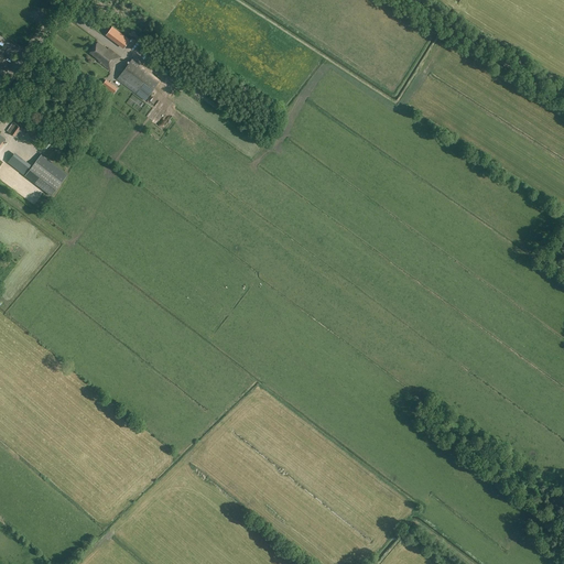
[(72,22),(69,26),(79,32),(83,28),(72,22)]
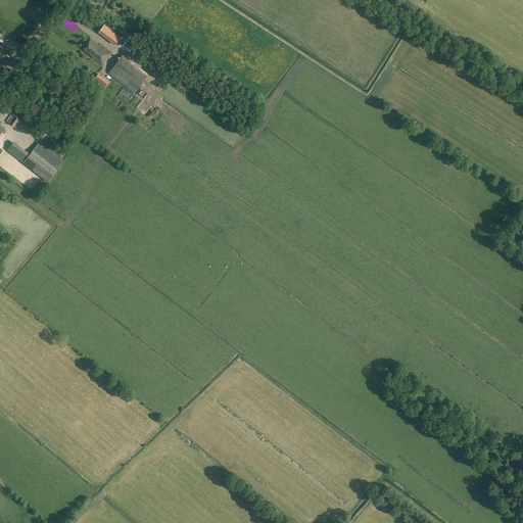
[(108,39),(110,36),(94,26),(92,30),(108,39)]
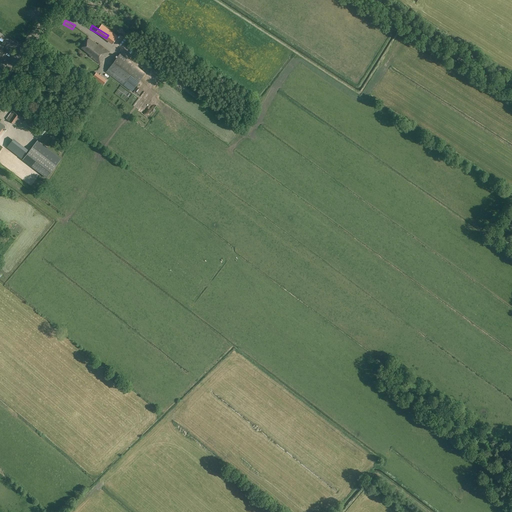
[(115,38),(109,35),(106,40),(112,43),(115,38)]
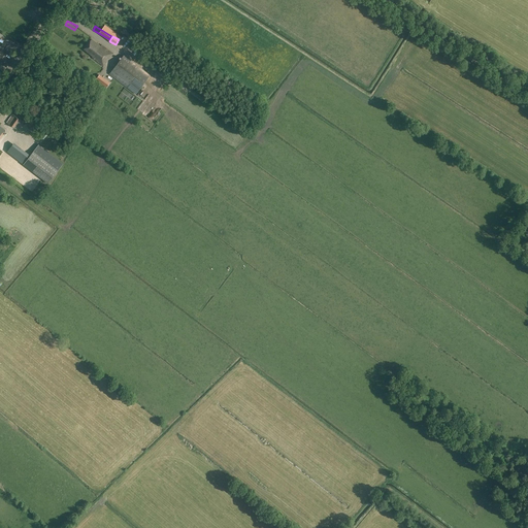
[(101,46),(92,39),(84,50),(93,56),(92,58),(103,66),(112,54),(101,45),(101,46)]
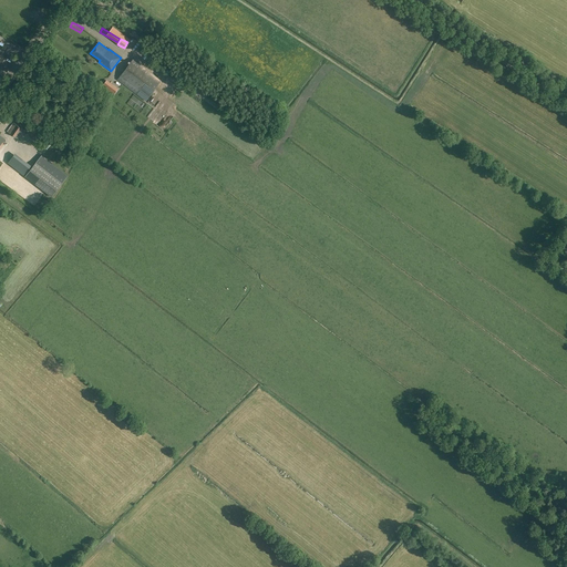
[(162,81),(151,72),(133,59),(117,80),(146,101),(162,81)]
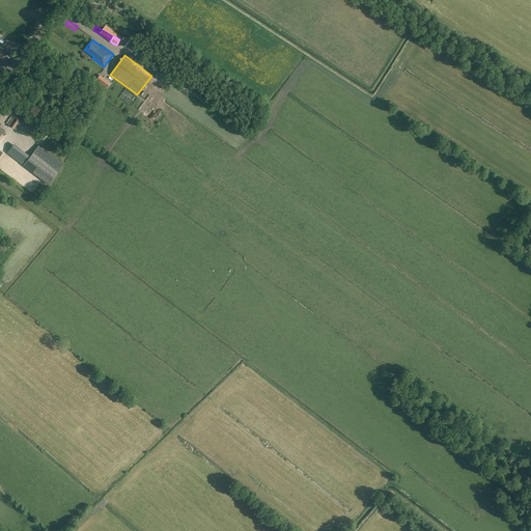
[(25,122),(12,114),(6,122),(19,131),(25,122)]
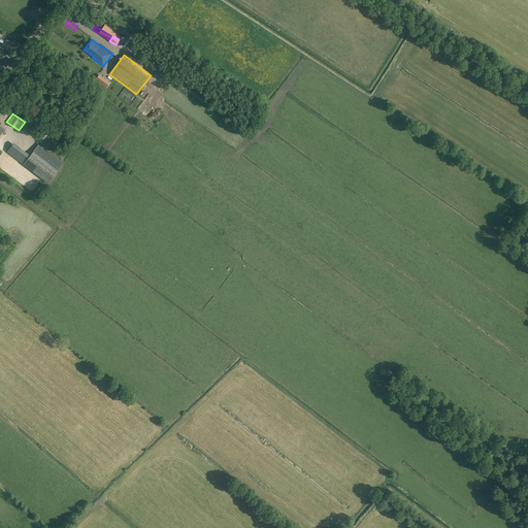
[(0,143),(0,146),(19,160),(24,153),(4,138),(0,143)]
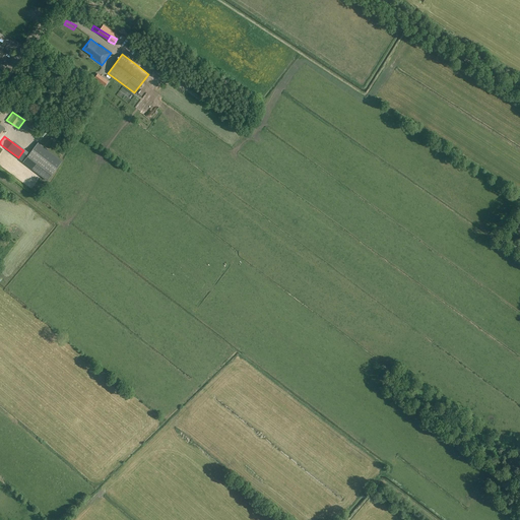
[(23,161),(27,165),(48,180),(62,160),(38,142),(23,161)]
